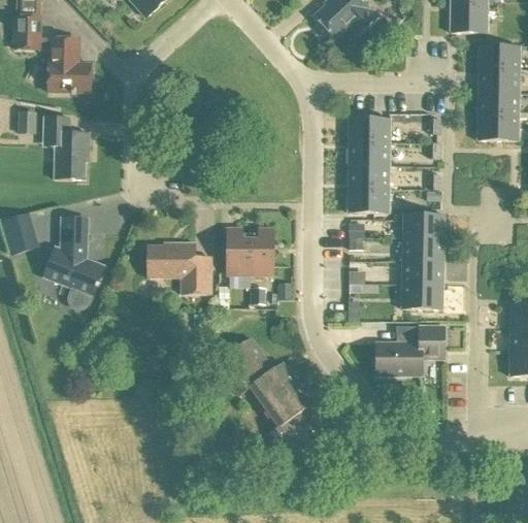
[(112,0),(131,0),(146,17),(164,0),(112,0)]
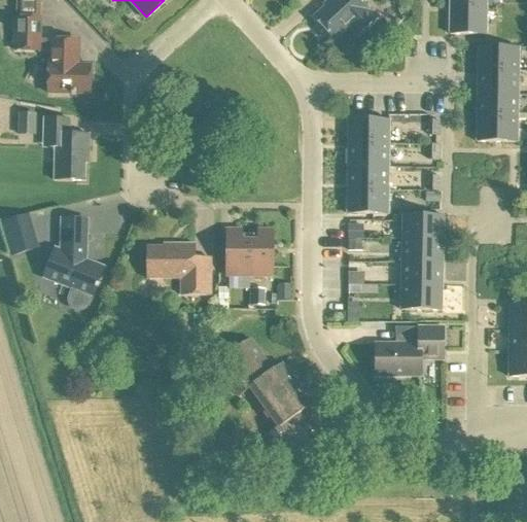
[(329,0),(314,14),(335,37),(348,24),(356,33),(376,15),(367,6),(369,6),(362,0),(329,0)]
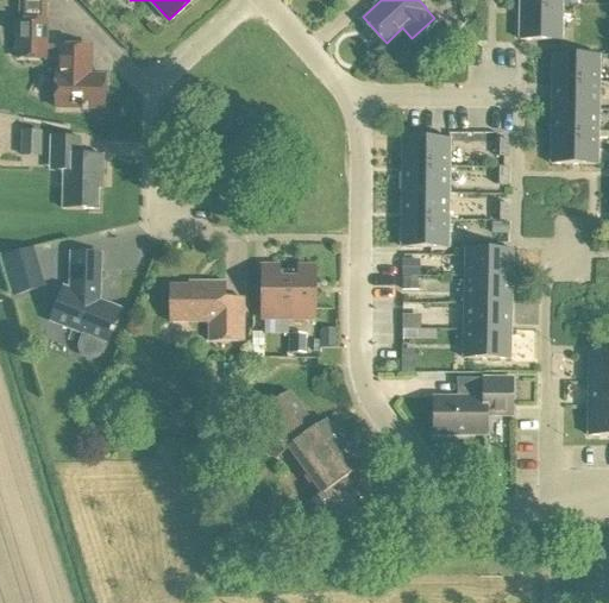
[(520,0),(520,36),(562,37),(562,1),(520,0)]
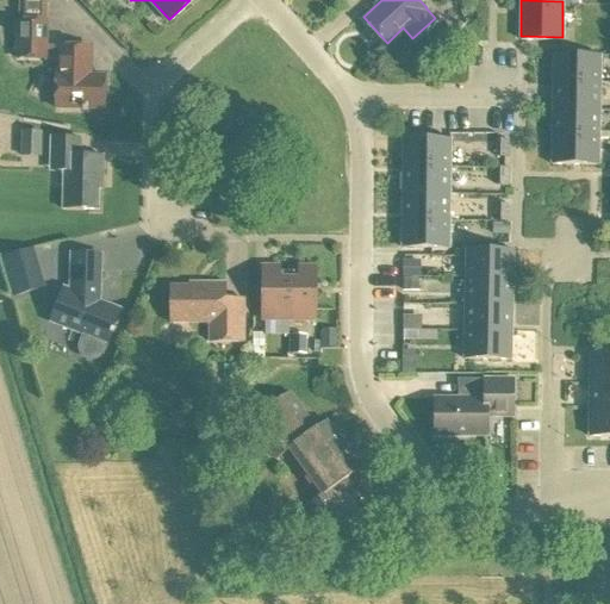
[(14,17),(14,32),(18,32),(17,55),(45,56),(45,55),(57,56),(57,72),(56,72),(56,105),(104,106),(105,73),(91,73),(91,60),(88,61),(88,43),(58,43),(58,44),(47,44),(47,18),(14,17)]
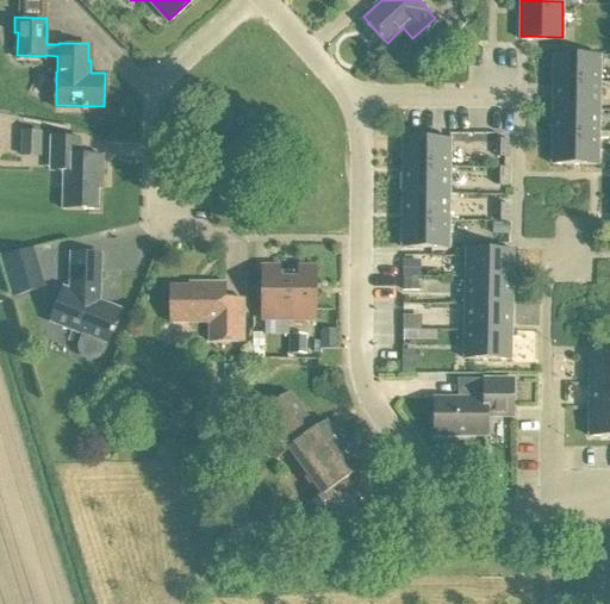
[(553,79),(601,80),(601,53),(554,51),(553,79)]
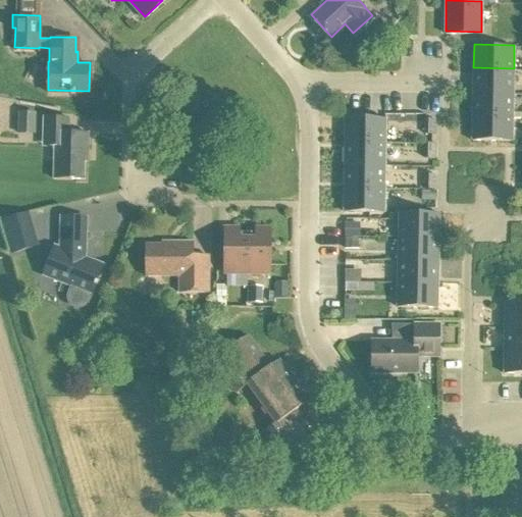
[(473,91),(513,92),(514,68),(473,67),(473,91)]
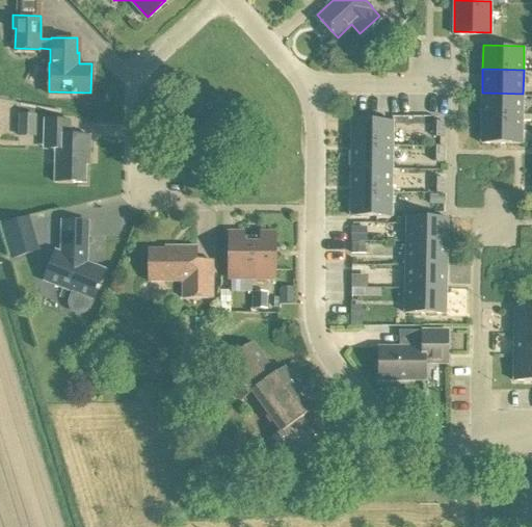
[(482,93),(481,116),(523,117),(523,94),(482,93)]
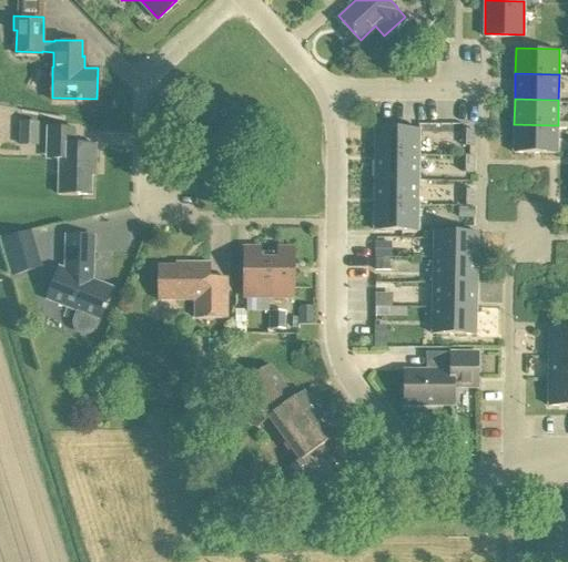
[(19,119),(18,142),(38,143),(39,119),(19,119)]
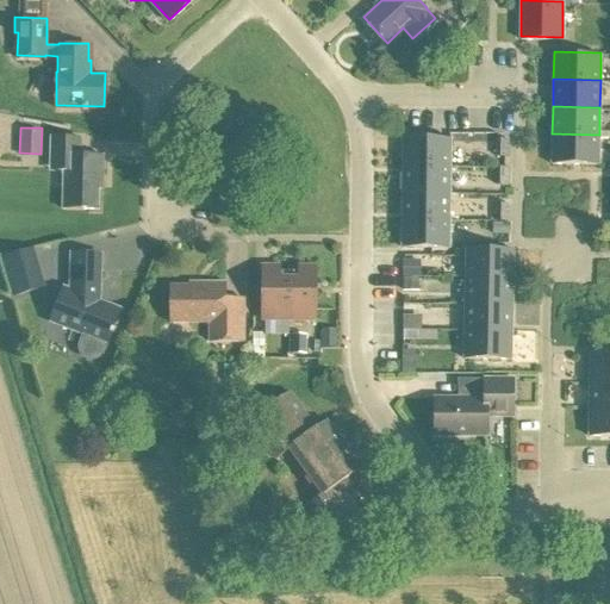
[(552,134),(552,161),(598,162),(599,135),(552,134)]
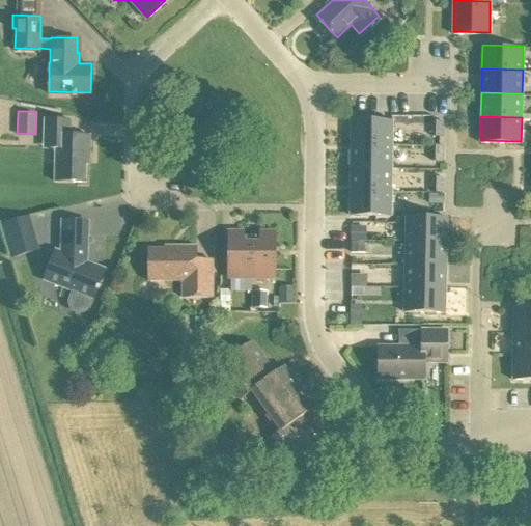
[(45,139),(56,139),(55,178),(85,180),(86,150),(89,150),(90,133),(70,133),(71,117),(45,117),(45,139)]
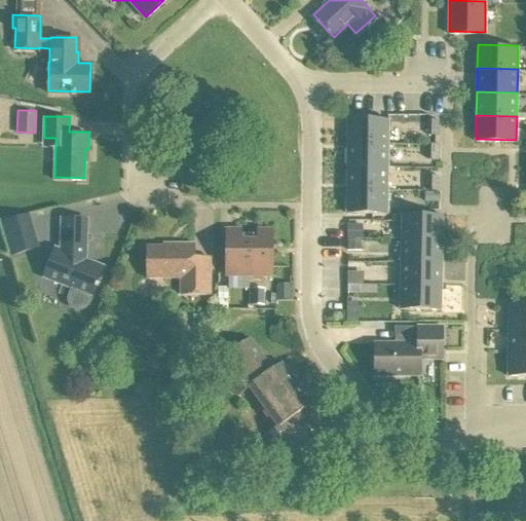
[(347,140),(388,141),(388,117),(348,116),(347,140)]
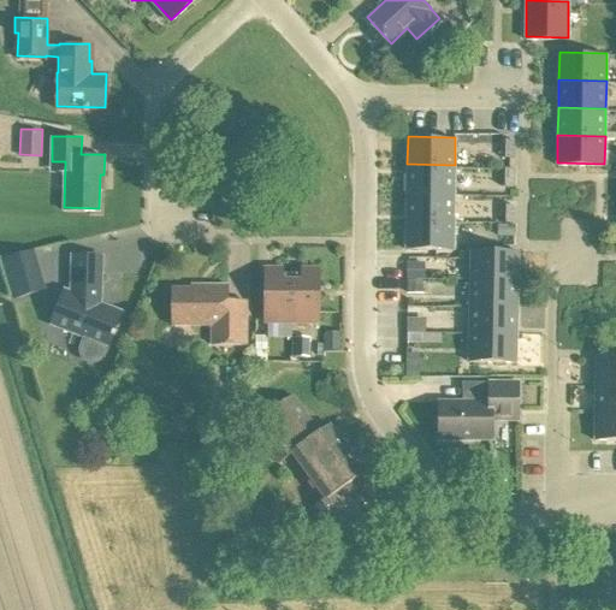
[(514,140),(502,140),(502,155),(514,157),(514,140)]
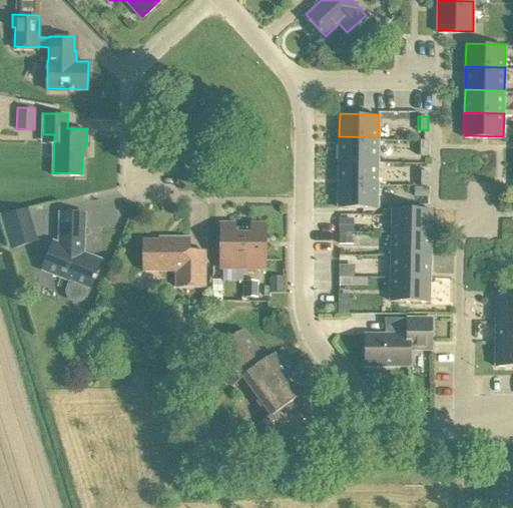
[(339,159),(378,160),(379,137),(339,136),(339,159)]
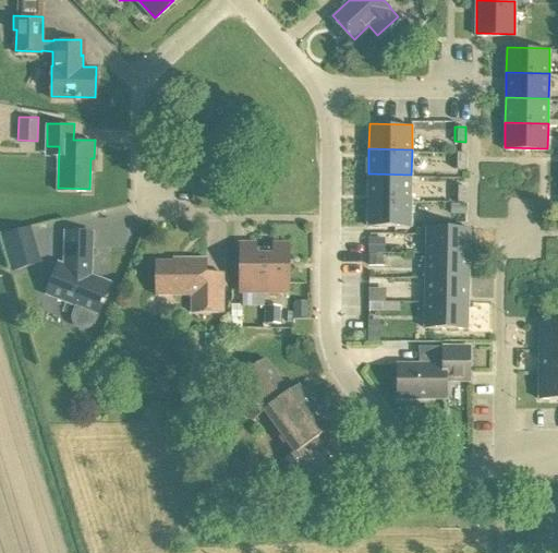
[(464,153),(453,152),(453,167),(464,167),(464,153)]
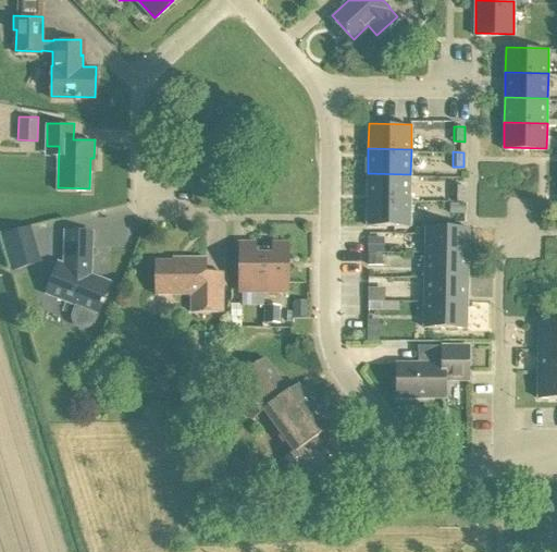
[(368,198),(410,199),(410,174),(368,173),(368,198)]
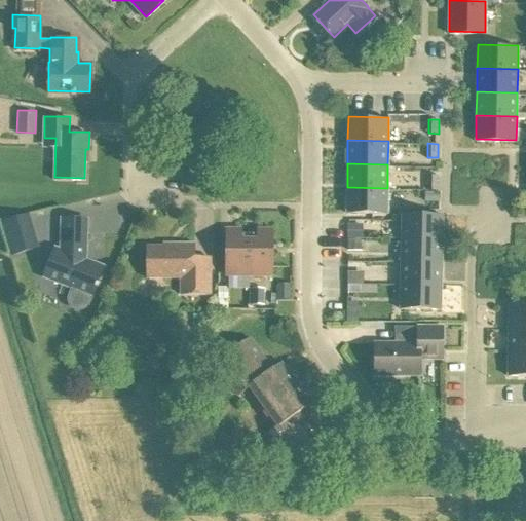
[(438,174),(428,174),(428,187),(438,188),(438,174)]
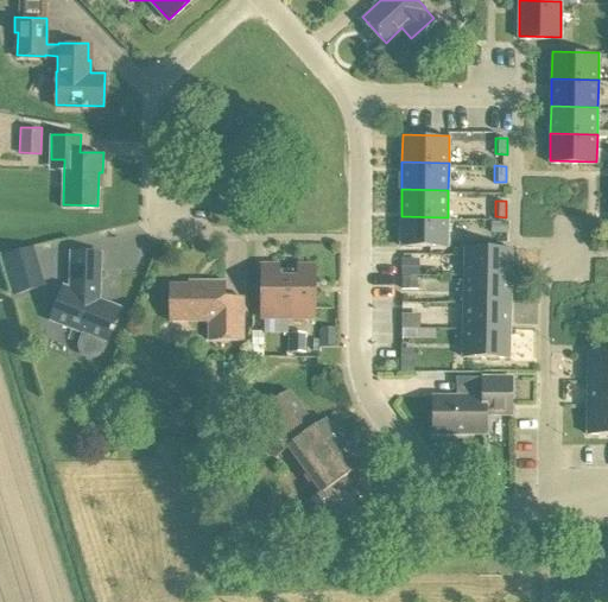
[(401,216),(401,244),(448,245),(448,217),(401,216)]
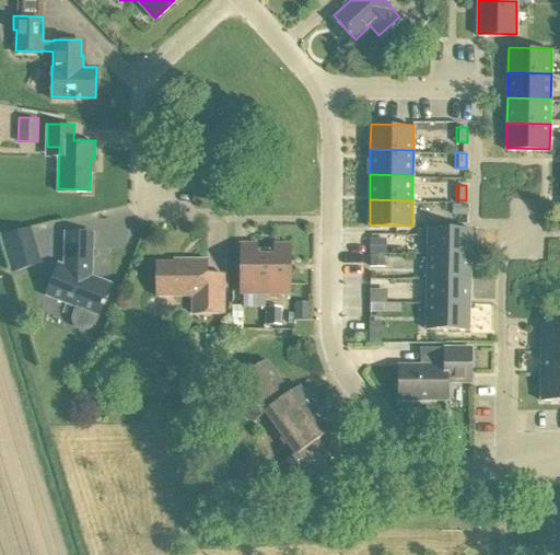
[(41,224),(12,229),(18,266),(46,263),(41,224)]
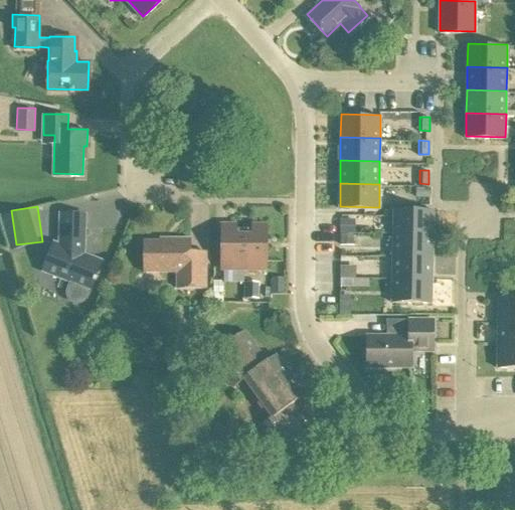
[(393,230),(433,231),(434,208),(393,207),(393,230)]
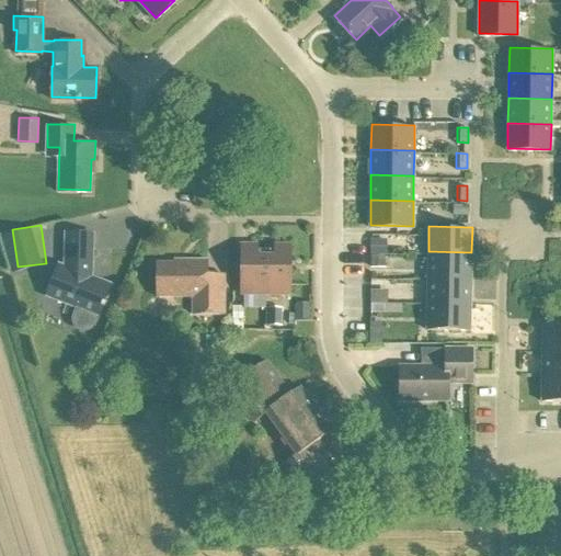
[(47,293),(79,305),(76,315),(75,317),(75,318),(76,320),(76,321),(77,324),(79,325),(80,327),(82,327),(84,328),(87,328),(89,327),(91,327),(92,326),(94,324),(95,322),(111,282),(92,274),(93,231),(66,230),(65,264),(58,262),(47,293)]
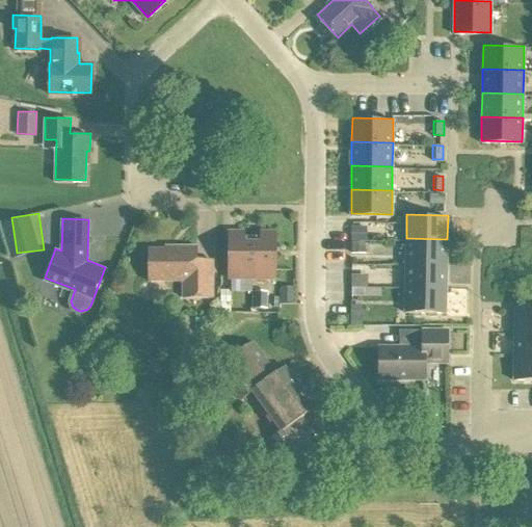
[(228,277),(276,277),(276,229),(260,229),(260,240),(244,240),(244,229),(228,229),(228,277)]
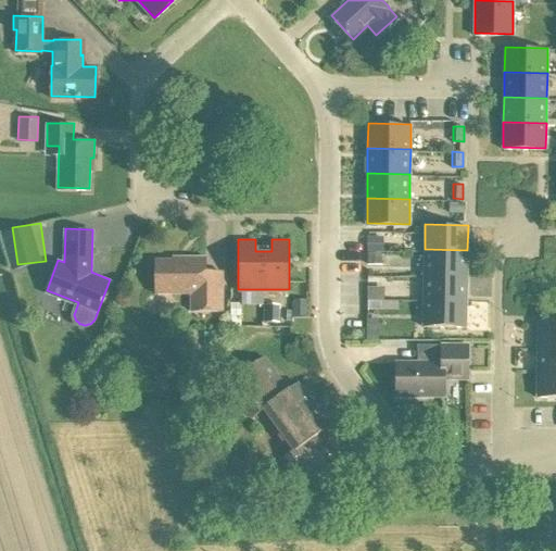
[(424,274),(467,275),(467,250),(425,249),(424,274)]
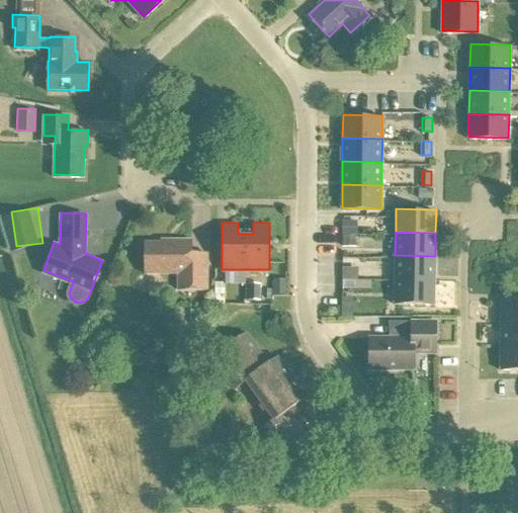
[(145,240),(145,271),(178,271),(178,287),(207,287),(207,251),(191,251),(191,237),(172,237),(172,240),(145,240)]
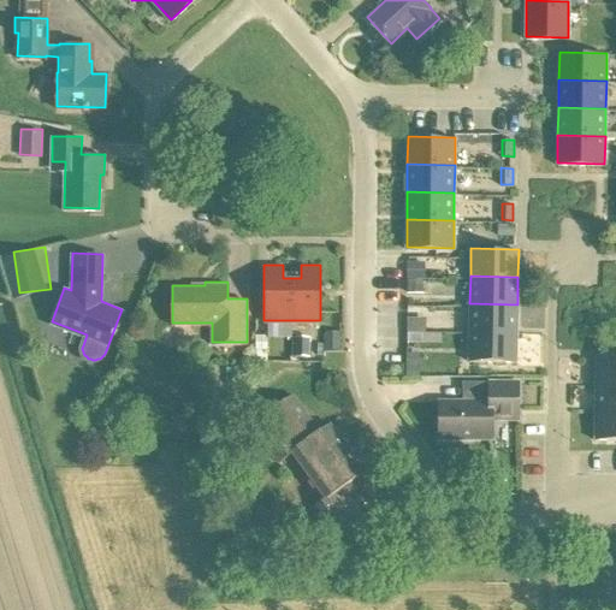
[(469,331),(516,332),(517,305),(469,303),(469,331)]
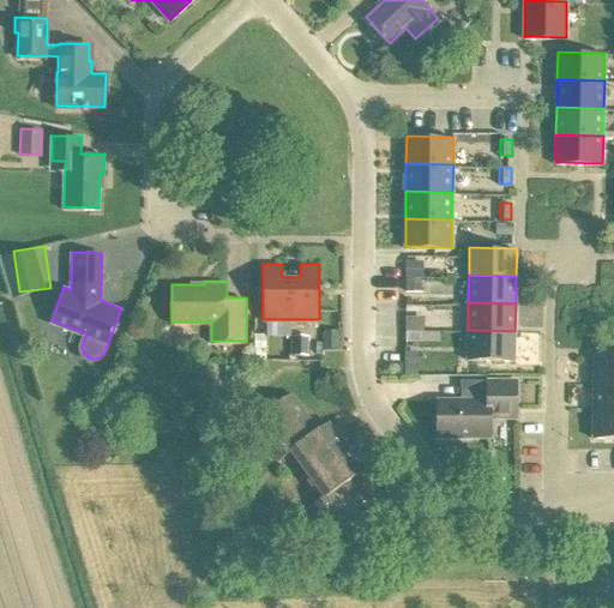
[(468,330),(467,357),(515,359),(515,331),(468,330)]
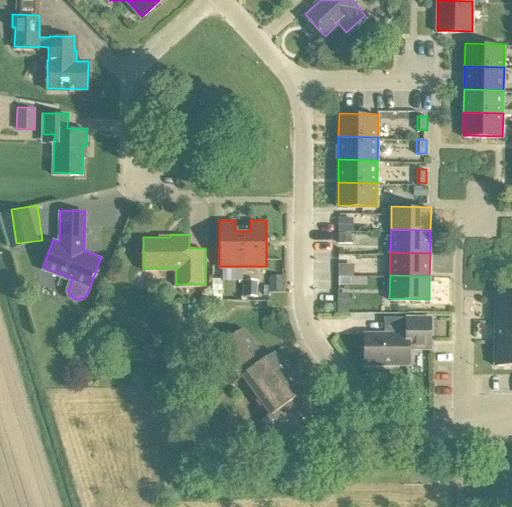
[(496,318),(511,318),(511,294),(496,294),(496,318)]
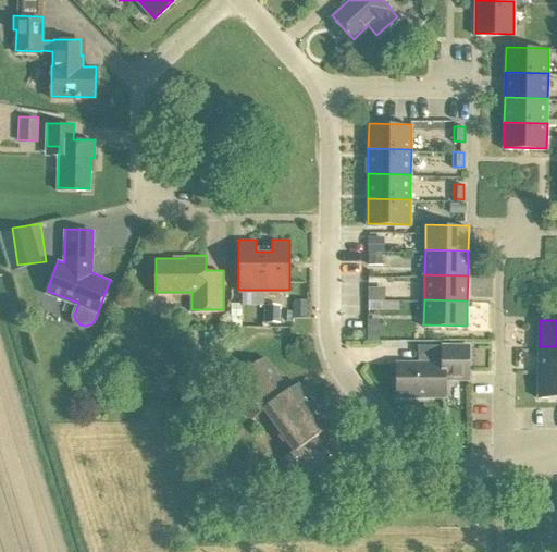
[(397,360),(397,395),(445,395),(445,378),(468,378),(469,343),(443,343),(442,360),(397,360)]
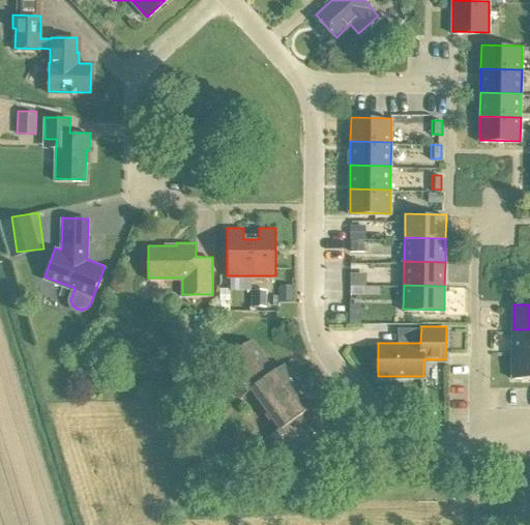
[(512,354),(529,354),(529,329),(513,329),(512,354)]
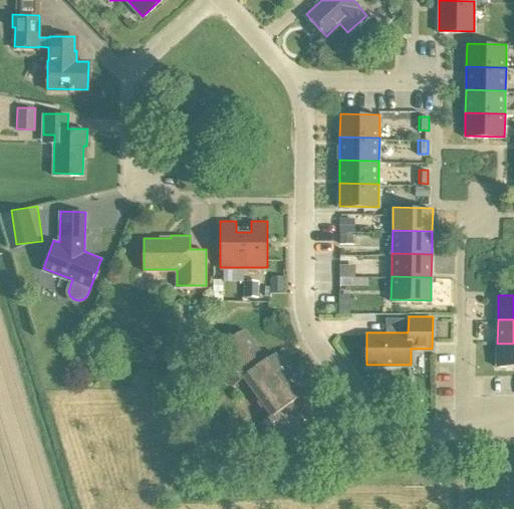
[(243,376),(271,415),(261,422),(284,454),(318,429),(295,398),(304,392),(275,351),(266,357),(244,327),(210,352),(233,384),(243,376)]
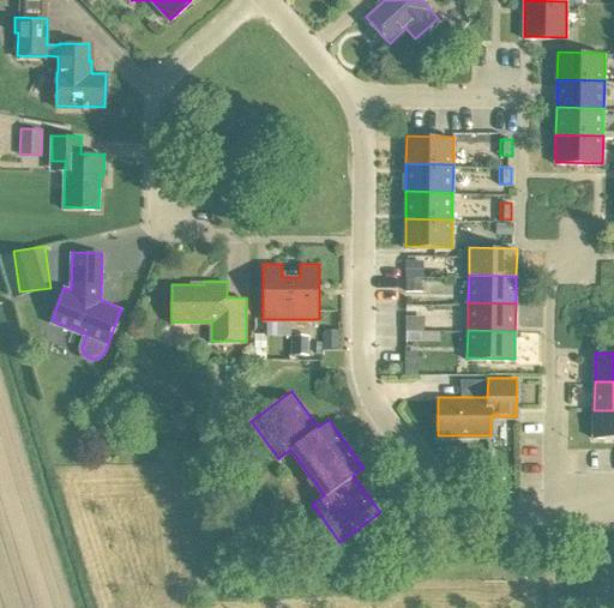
[(613,410),(594,410),(593,435),(613,435),(613,410)]
